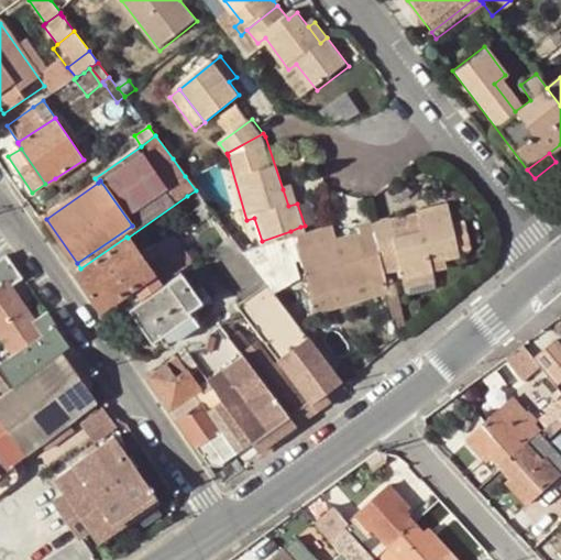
[(288,206),(297,204),(293,186),(283,189),(288,206)]
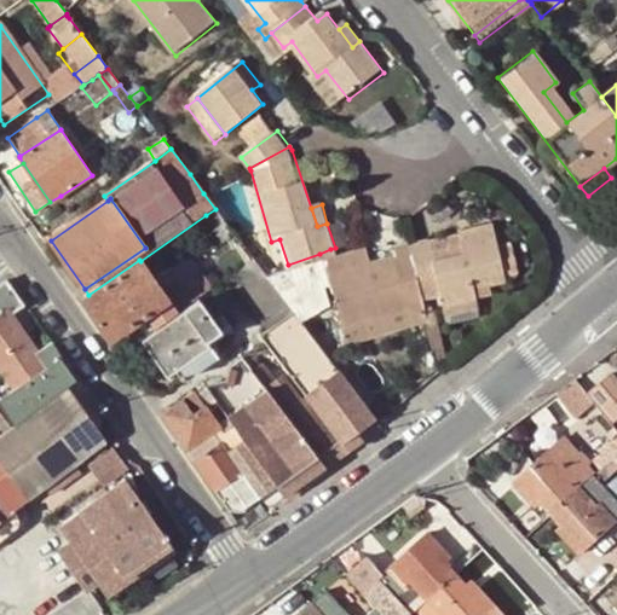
[(221,216),(215,209),(206,215),(215,230),(212,232),(223,248),(236,236),(221,216)]
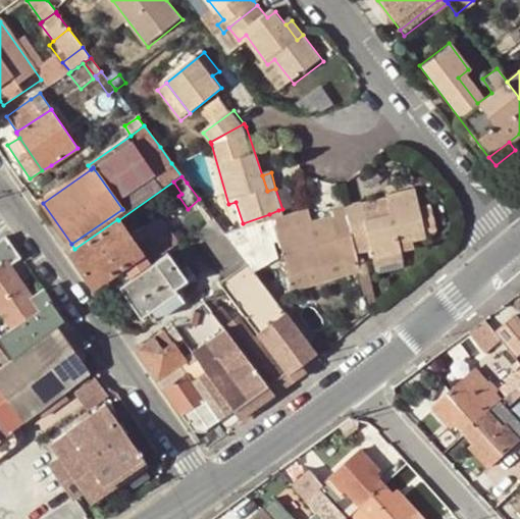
[(343,206),(357,253),(371,249),(374,259),(401,250),(399,242),(426,232),(412,187),(376,198),(377,203),(362,207),(361,203),(360,201),(343,206)]
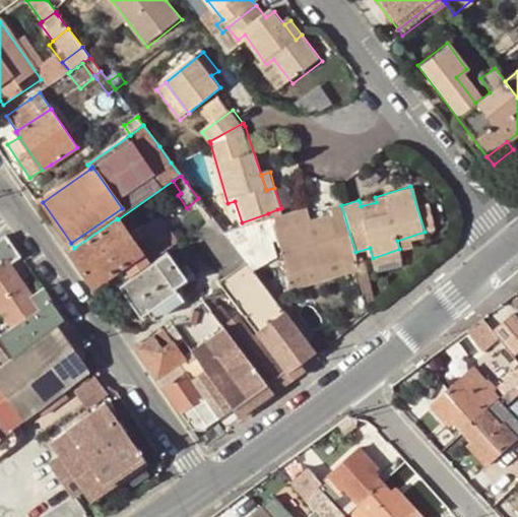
[(375,197),(360,202),(361,206),(376,202),(375,197)]
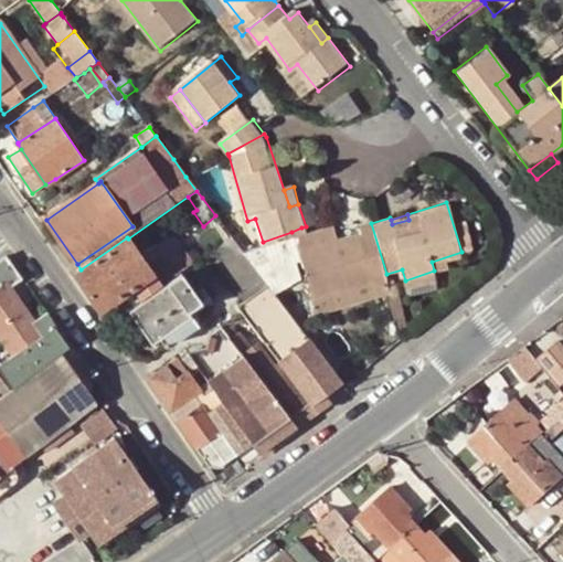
[(327,220),(326,220),(325,220),(312,224),(317,242),(333,236),(327,220)]
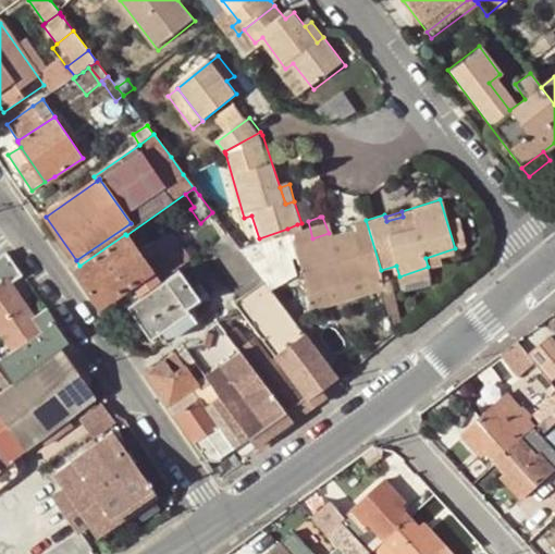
[(366,220),(365,218),(350,221),(353,225),(329,233),(312,238),(308,221),(301,223),(297,224),(287,229),(307,292),(308,294),(367,274),(369,284),(383,279),(381,270),(366,220)]
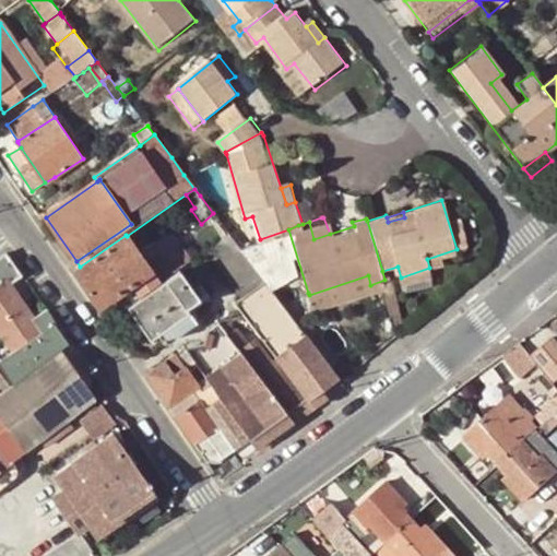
[(80,267),(73,271),(101,309),(117,296),(132,285),(152,272),(151,270),(127,236),(126,235),(80,267)]
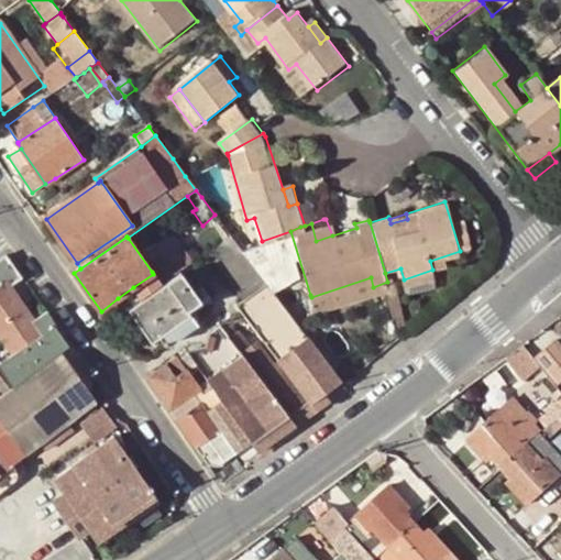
[(261,276),(240,248),(232,237),(206,255),(242,303),(267,285),(261,276)]
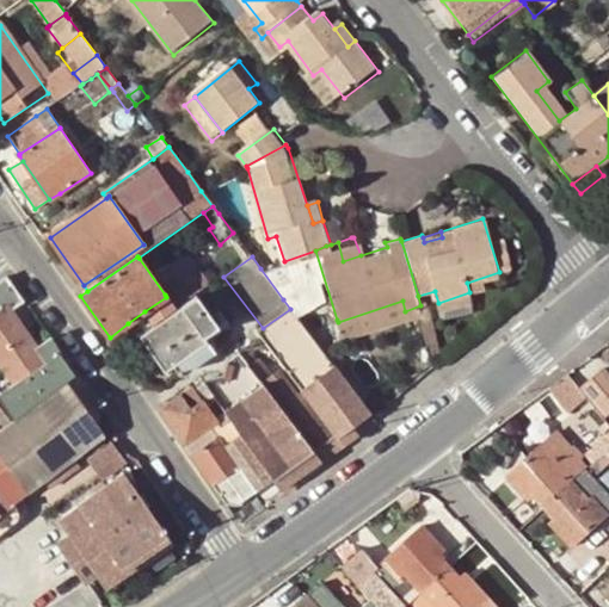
[(201,271),(165,295),(166,297),(145,311),(154,324),(160,320),(182,305),(196,295),(211,285),(201,271)]
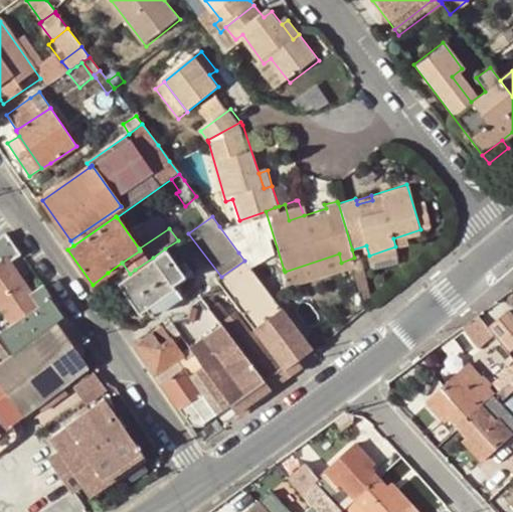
[(0,240),(0,269),(4,267),(10,262),(23,253),(10,233),(0,240)]
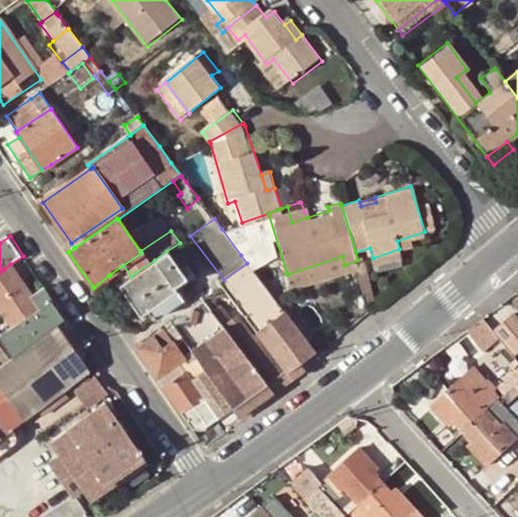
[(401,256),(399,249),(373,258),(375,265),(401,256)]
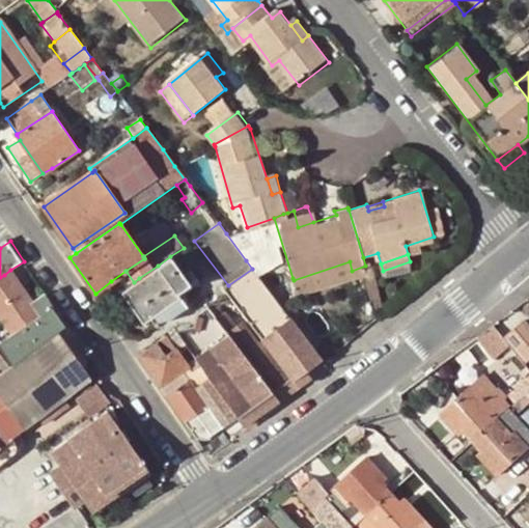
[(167,278),(170,256),(158,266),(167,278)]
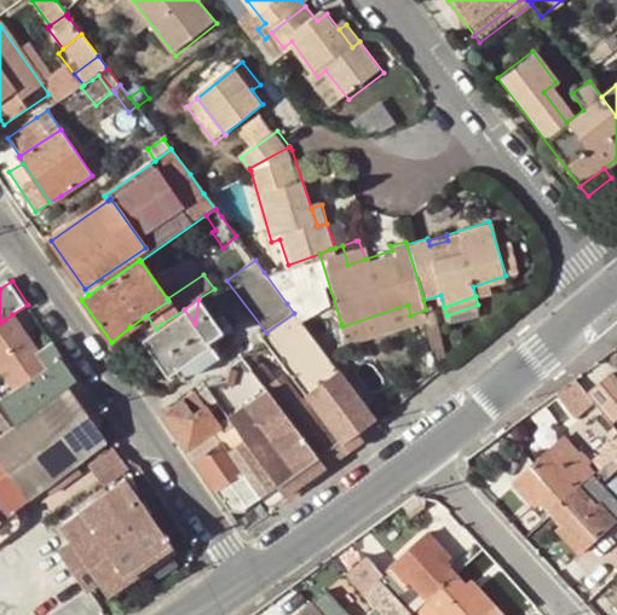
[(340,347),(428,319),(426,309),(410,315),(408,305),(342,326),(341,324),(334,325),(340,347)]
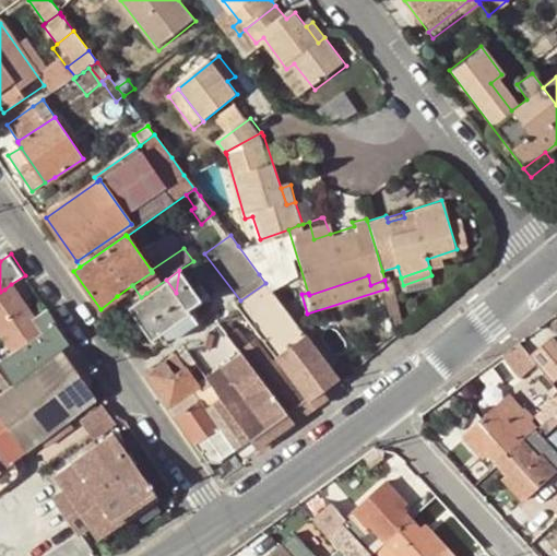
[(141,297),(125,308),(140,327),(149,321),(154,330),(165,344),(197,322),(186,308),(176,293),(166,280),(146,293),(141,297)]
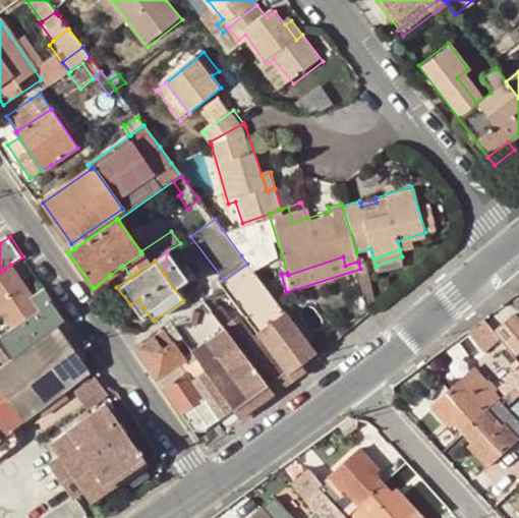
[(275,300),(247,264),(224,280),(220,283),(228,294),(243,314),(257,334),(286,314),(275,300)]
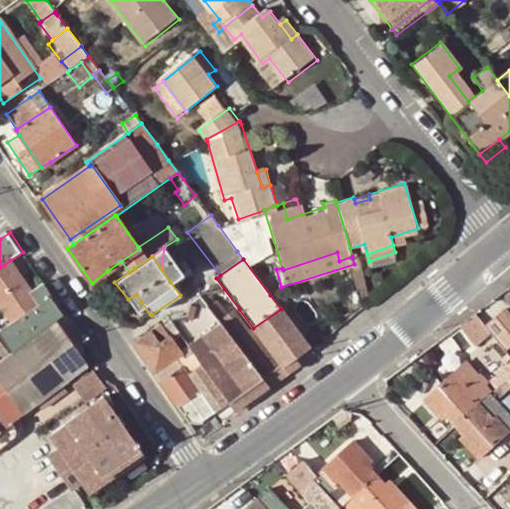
[(15,266),(10,260),(4,265),(8,271),(15,266)]
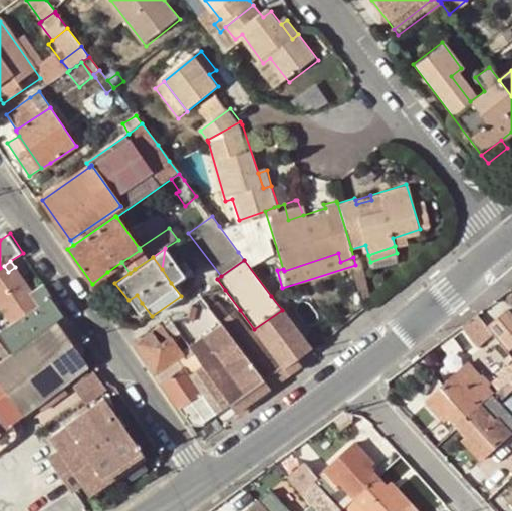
[(121,262),(107,272),(114,283),(130,273),(121,262)]
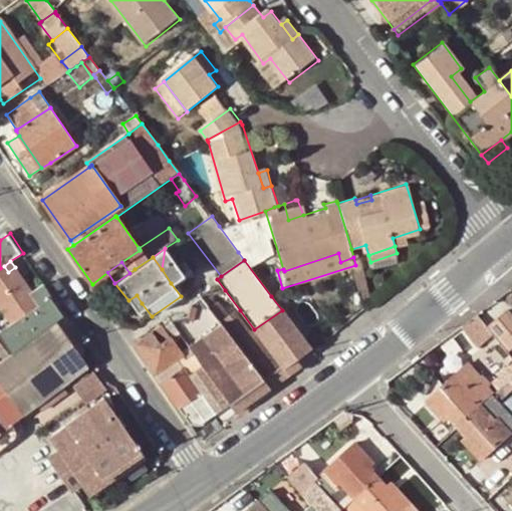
[(0,268),(0,304),(14,326),(23,319),(36,310),(31,303),(37,299),(33,293),(15,267),(8,272),(4,266),(0,268)]
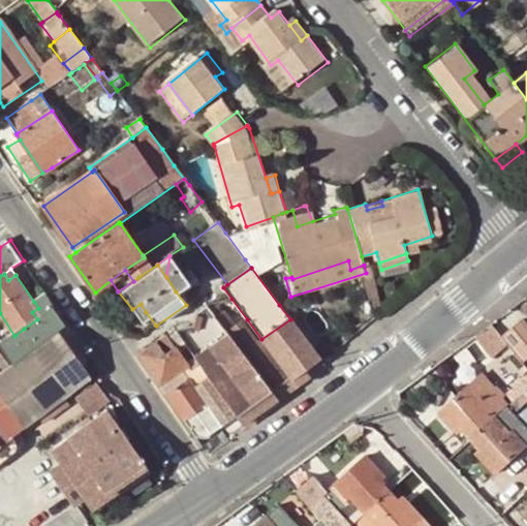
[(188,283),(166,277),(176,291),(188,283)]
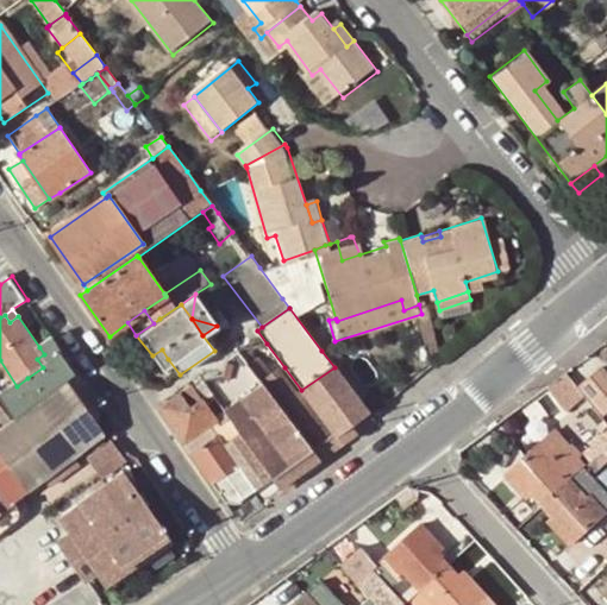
[(67,382),(79,373),(54,336),(39,347),(44,354),(50,363),(43,367),(27,378),(17,386),(0,397),(0,398),(16,420),(51,394),(67,382)]
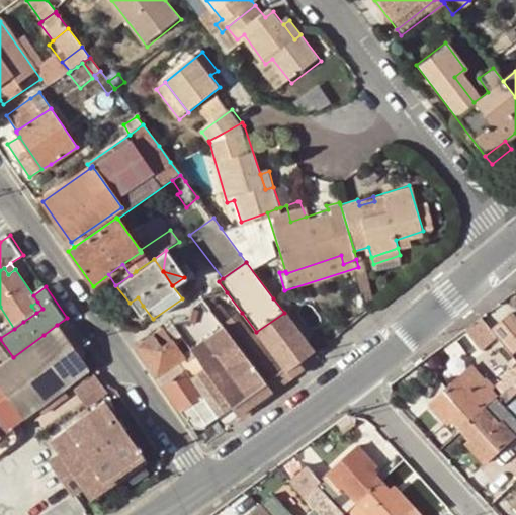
[(242,313),(227,292),(224,292),(219,292),(213,293),(208,295),(219,310),(222,307),(231,320),(242,313)]
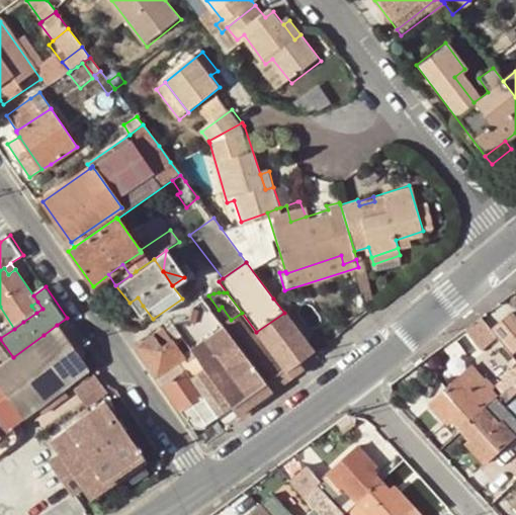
[(217,317),(224,325),(231,320),(222,307),(219,310),(208,295),(204,298),(217,317)]
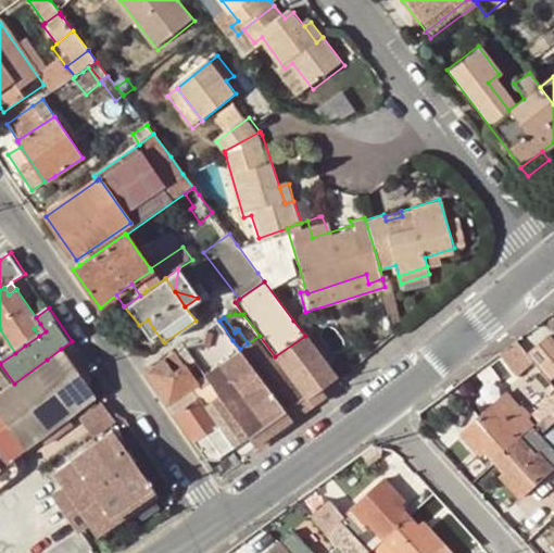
[(148,319),(139,325),(145,334),(153,328),(148,319)]
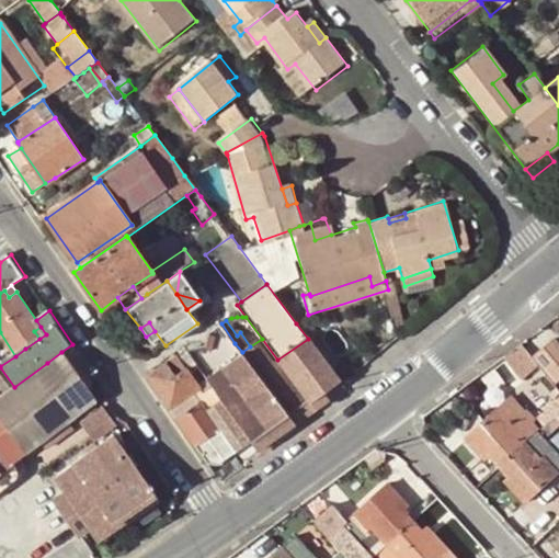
[(235,343),(221,323),(216,327),(212,331),(207,338),(204,343),(186,351),(193,360),(197,366),(200,368),(202,373),(208,382),(210,386),(216,393),(218,396),(250,441),(251,443),(258,452),(295,425),(288,417),(266,386),(242,352),(235,343)]
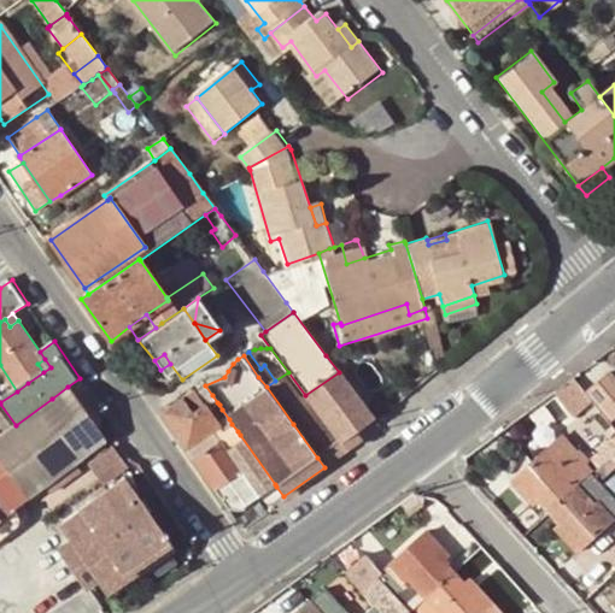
[(51,367),(45,359),(37,364),(44,372),(51,367)]
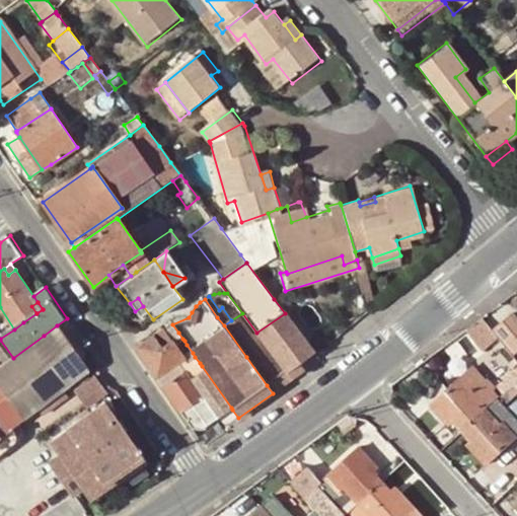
[(267,385),(286,371),(256,333),(242,313),(231,320),(224,325),(246,357),(267,385)]
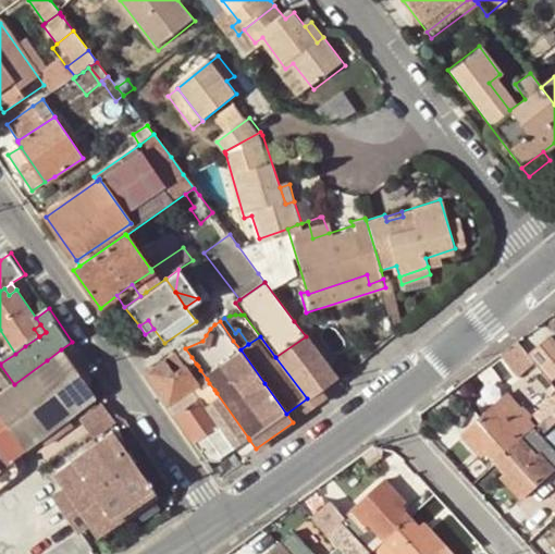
[(320,390),(335,379),(323,361),(306,336),(275,357),(307,398),(313,408),(325,398),(320,390)]
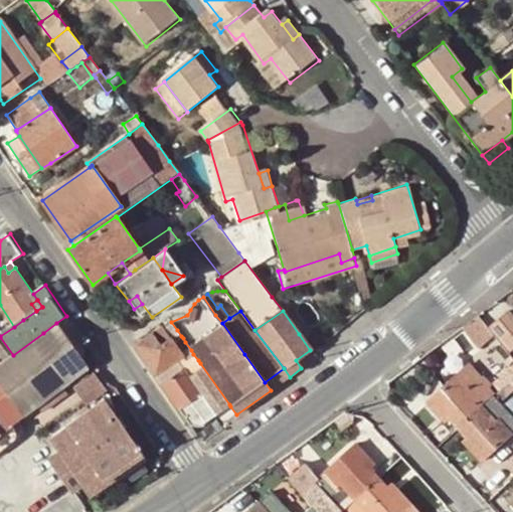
[(82,338),(66,316),(56,323),(61,331),(68,340),(73,345),(82,338)]
